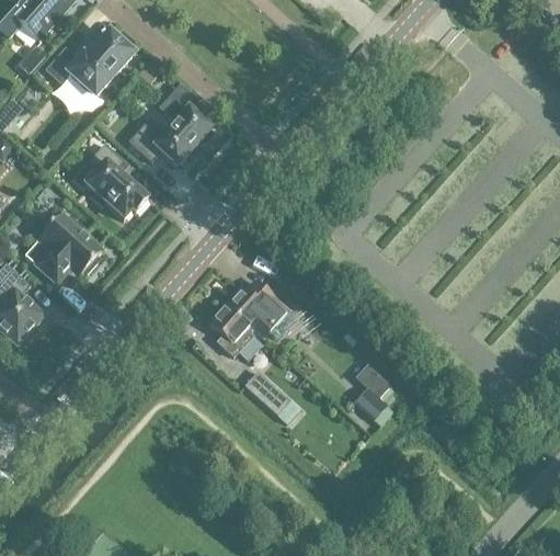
[(4,0),(0,4),(0,29),(10,37),(22,23),(38,38),(73,0),(4,0)]
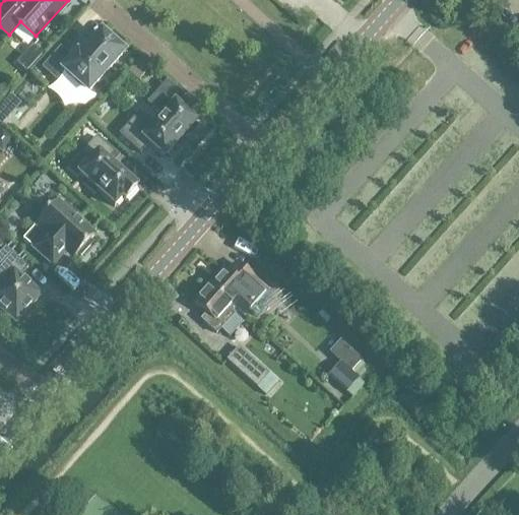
[(124,50),(119,45),(120,44),(108,33),(107,35),(102,29),(80,53),(77,51),(73,56),(61,45),(44,64),(57,76),(64,67),(72,75),(71,77),(81,86),(83,84),(88,88),(124,50)]
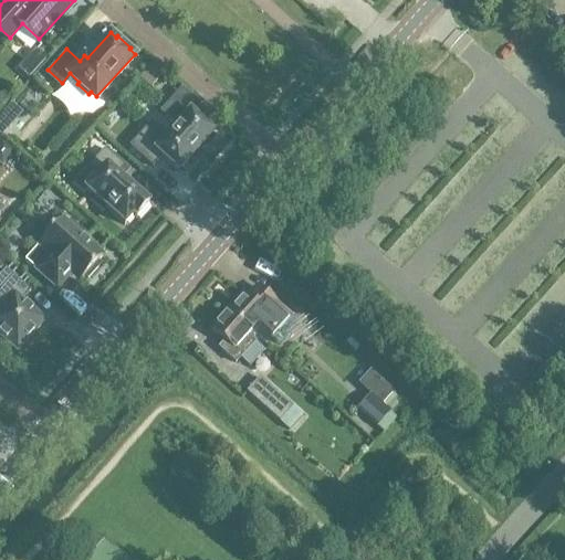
[(197,115),(190,109),(199,98),(188,90),(167,114),(178,123),(168,134),(152,118),(131,143),(154,164),(163,154),(179,168),(200,144),(203,147),(215,134),(211,131),(213,129),(210,127),(213,124),(199,112),(197,115)]
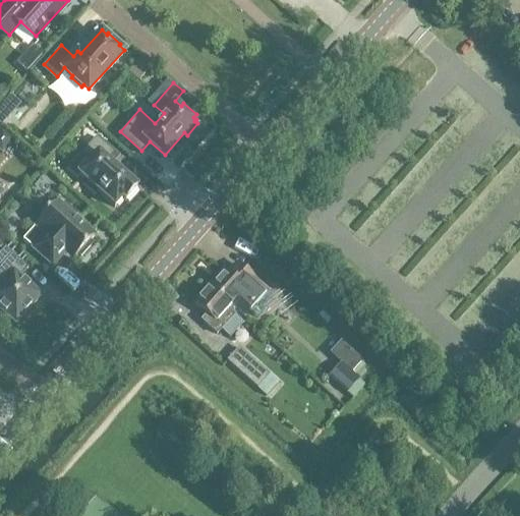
[(462,111),(466,107),(461,103),(458,107),(462,111)]
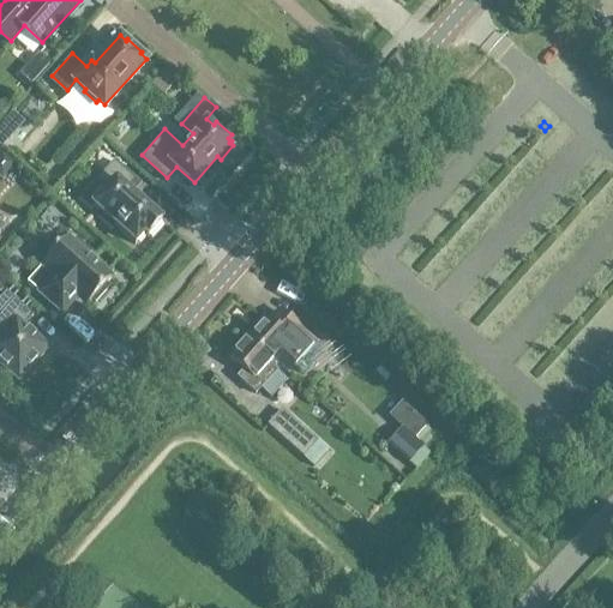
[(162,217),(127,186),(137,175),(115,156),(97,176),(108,186),(94,202),(101,208),(97,211),(113,226),(116,222),(136,240),(145,229),(149,233),(162,217)]
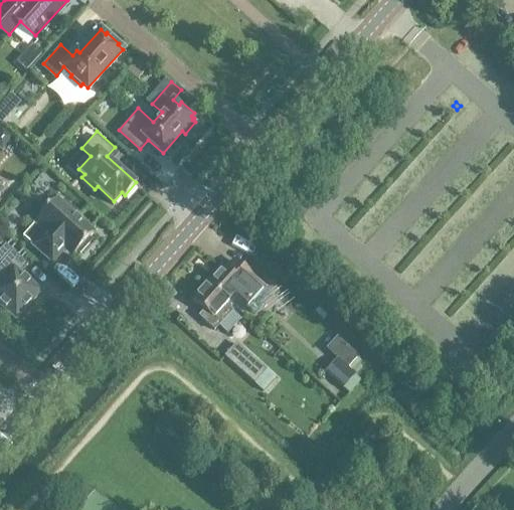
[(80,249),(92,237),(89,234),(94,228),(74,211),(76,208),(64,197),(61,200),(56,195),(35,219),(45,228),(33,241),(52,259),(67,242),(75,249),(77,246),(80,249)]
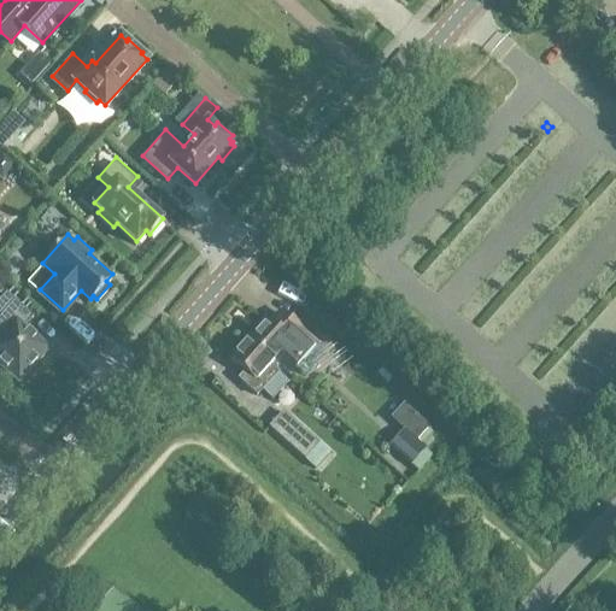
[(19,379),(48,346),(24,324),(34,313),(6,289),(0,295),(0,330),(1,333),(0,334),(0,366),(3,370),(6,366),(19,379)]
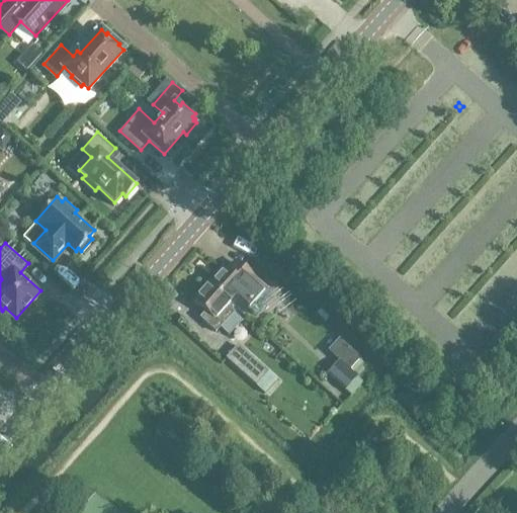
[(221,265),(205,282),(232,306),(240,314),(255,297),(221,265)]
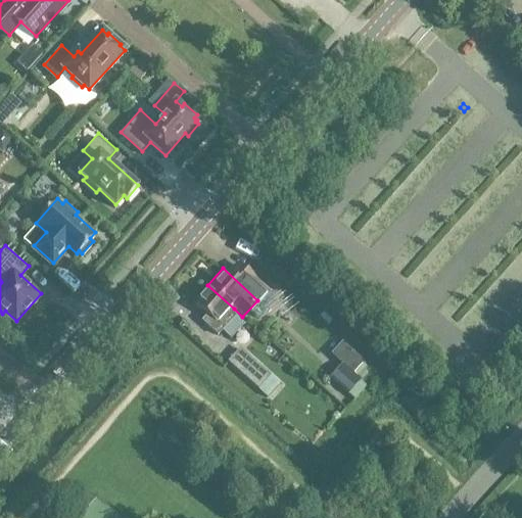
[(234,309),(207,285),(193,301),(206,314),(201,320),(216,333),(234,314),(232,312),(234,309)]
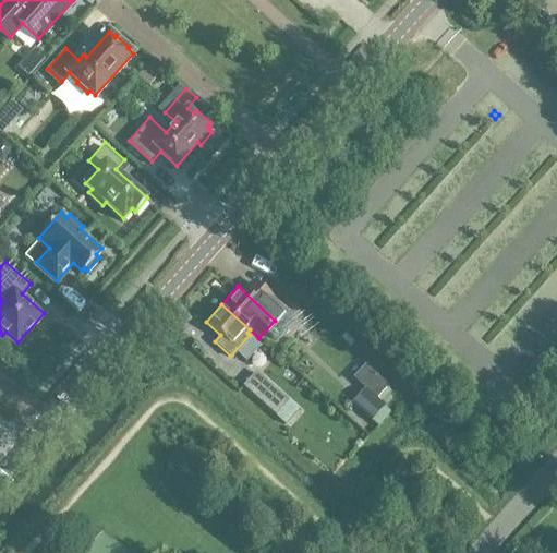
[(243,383),(276,411),(289,397),(256,368),(243,383)]
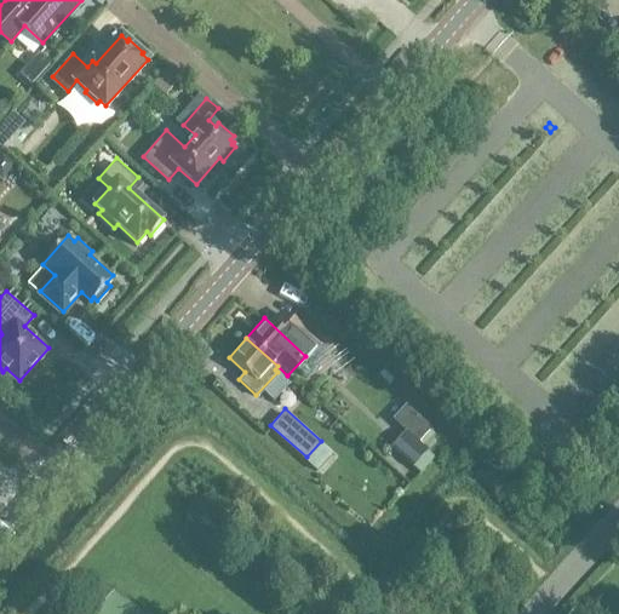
[(429,447),(423,441),(406,426),(390,443),(413,464),(429,447)]
